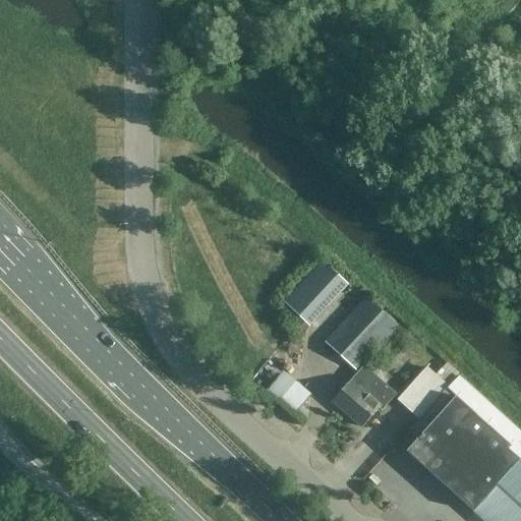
[(310,325),(350,284),(324,258),(284,299),(310,325)]
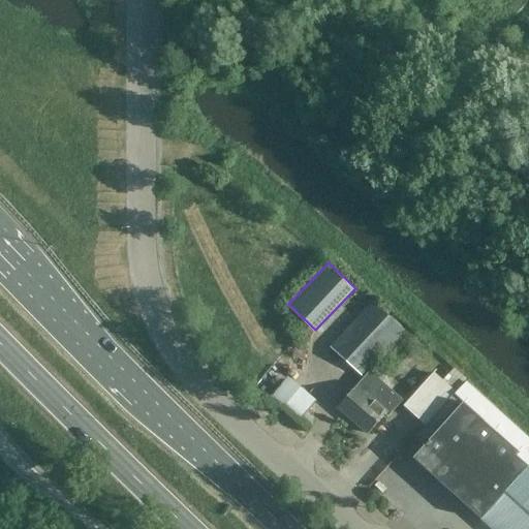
[(373,303),(331,348),(361,376),(402,329),(373,303)]
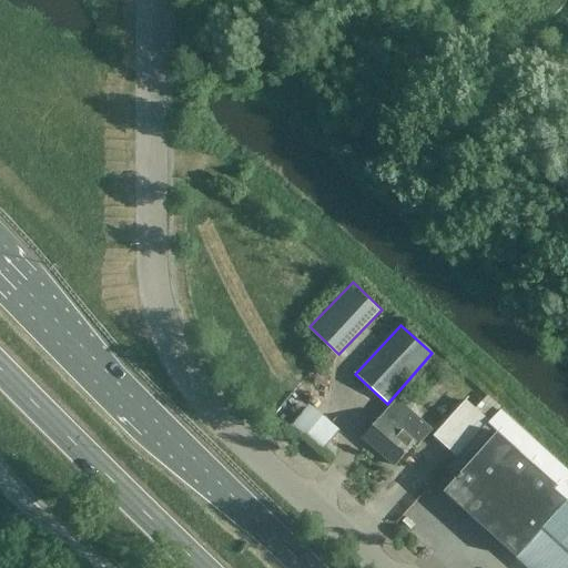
[(396,398),(362,437),(378,452),(413,413),(396,398)]
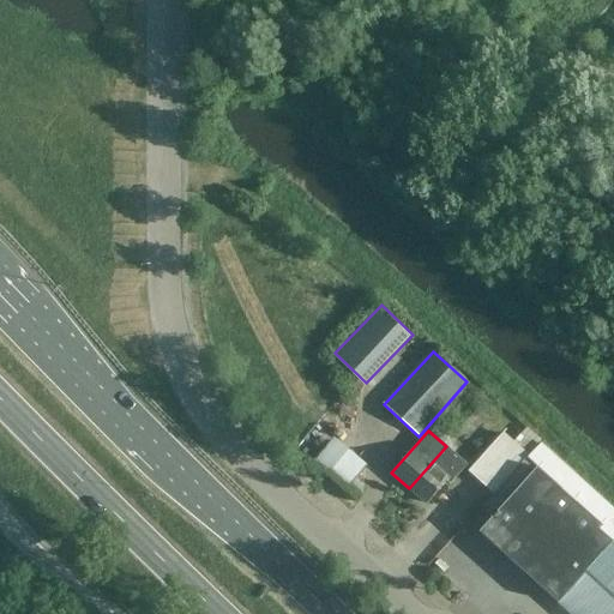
[(495,495),(469,524),(559,605),(613,545),(599,530),(601,527),(527,459),(529,458),(528,457),(535,449),(516,431),(507,439),(503,434),(468,471),(495,495)]
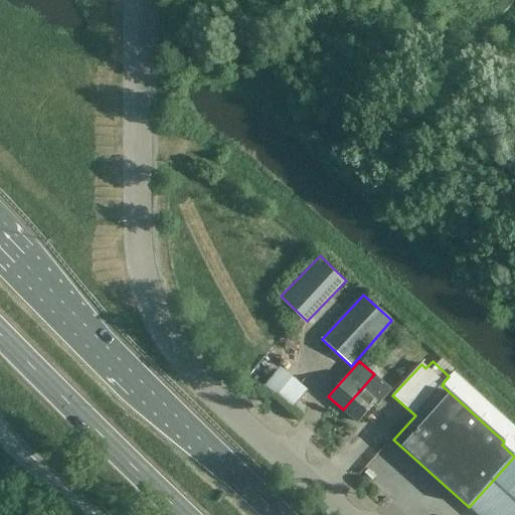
[(279,365),(267,383),(296,404),(309,385),(279,365)]
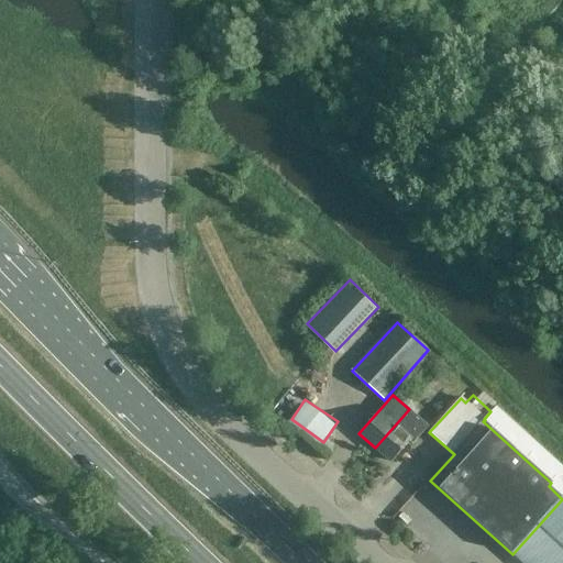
[(409,409),(375,448),(390,462),(409,441),(412,443),(428,426),(409,409)]
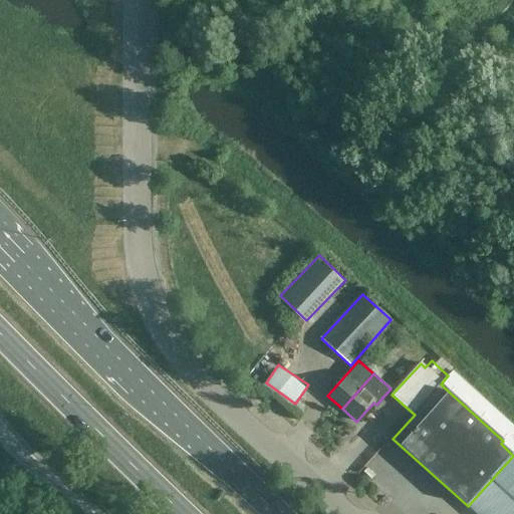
[(513,513),(513,455),(513,456),(468,506),(476,513),(513,513)]
